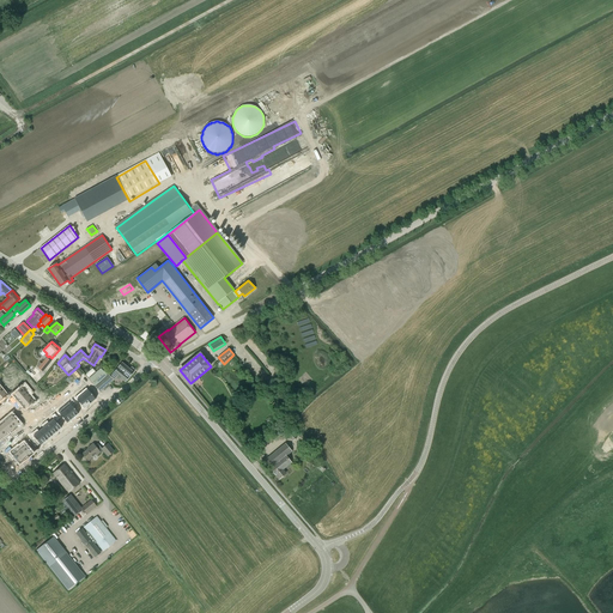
[(47,358),(38,369),(43,372),(52,362),(47,358)]
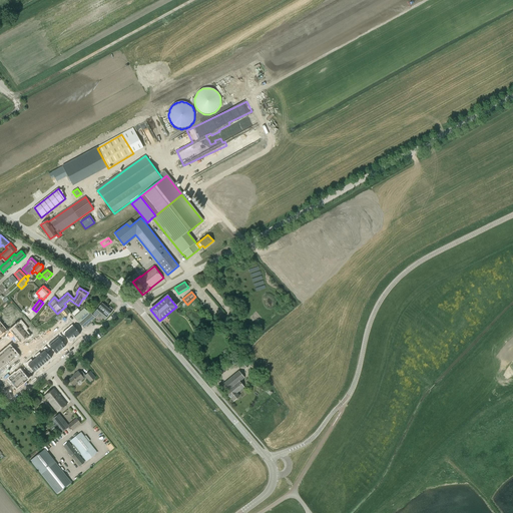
[(12,301),(9,303),(17,313),(20,310),(12,301)]
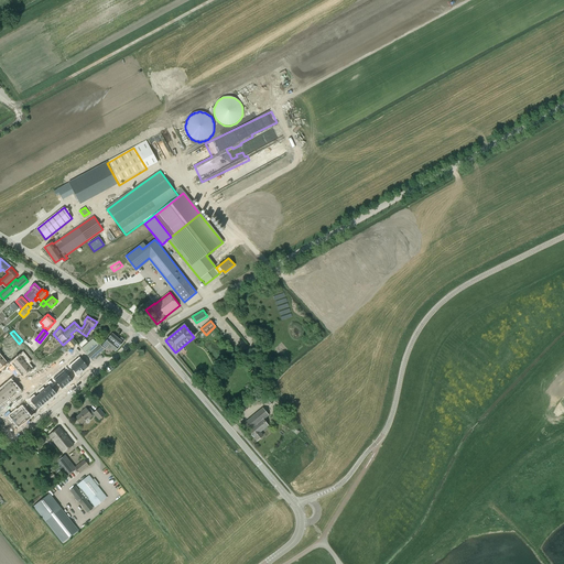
[(105,343),(102,346),(106,348),(107,347),(108,347),(109,346),(116,351),(123,343),(122,342),(123,340),(123,338),(121,337),(120,337),(119,339),(112,334),(105,343)]
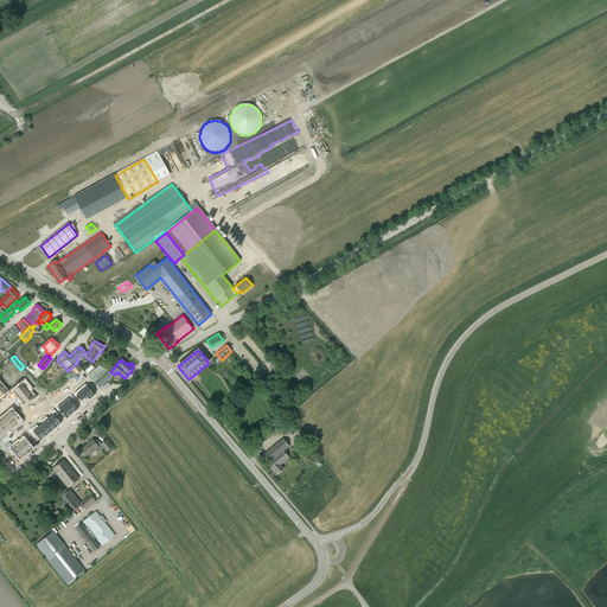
[(88,376),(94,383),(100,388),(113,376),(100,365),(88,376)]
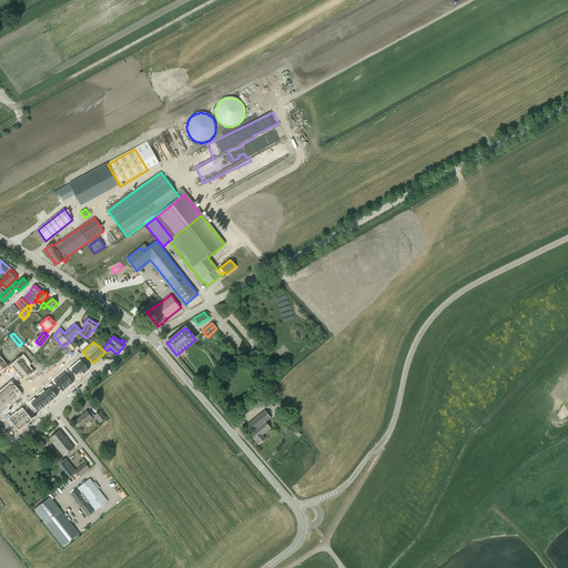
[(18,362),(12,366),(18,373),(27,365),(21,359),(24,357),(22,354),(16,358),(18,362)]
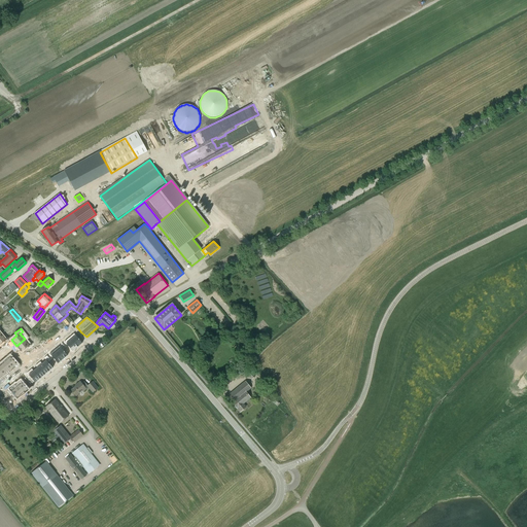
[(76,336),(71,340),(77,347),(82,343),(76,336)]
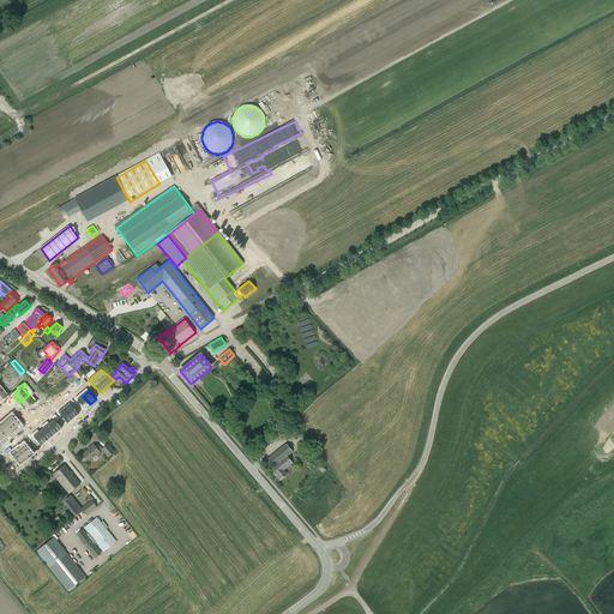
[(29,395),(19,403),(25,409),(31,404),(34,408),(40,402),(37,399),(34,402),(29,395)]
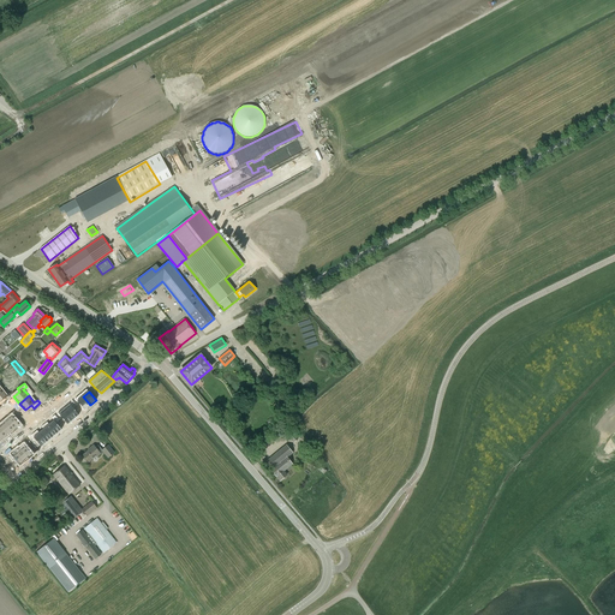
[(75,398),(72,400),(77,406),(79,404),(85,410),(90,405),(83,396),(77,401),(75,398)]
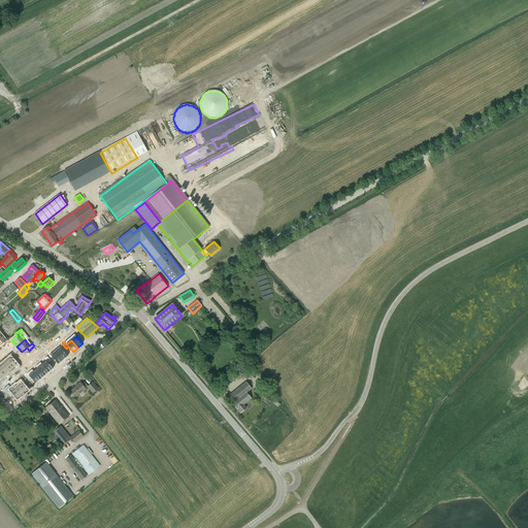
[(61,349),(56,353),(63,360),(68,357),(63,351),(66,349),(62,343),(59,347),(61,349)]
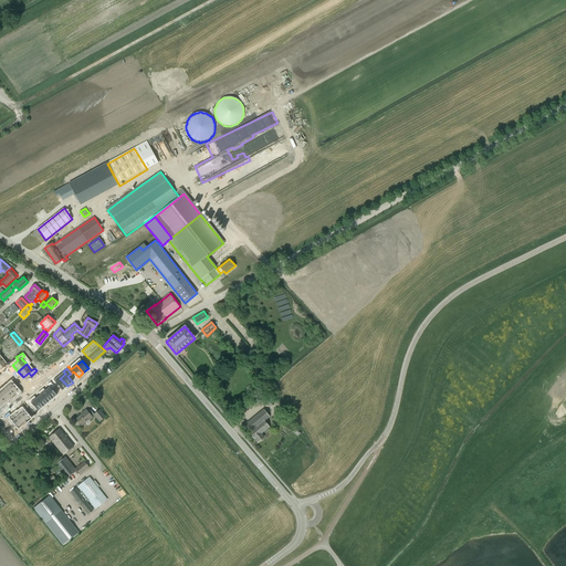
[(53,379),(50,383),(54,387),(58,385),(62,390),(67,386),(60,378),(55,383),(53,379)]
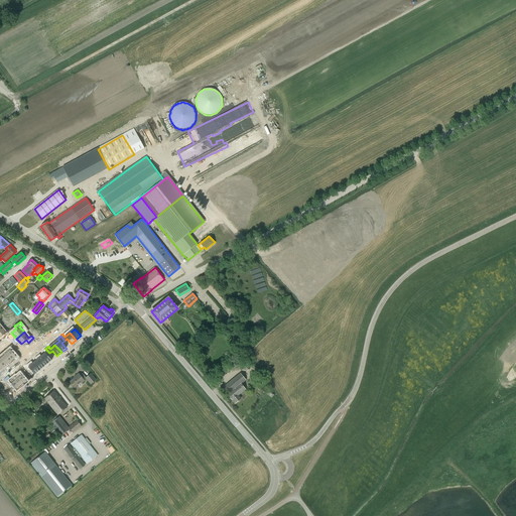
[(10,349),(6,353),(12,360),(16,357),(19,360),(21,358),(17,352),(14,354),(10,349)]
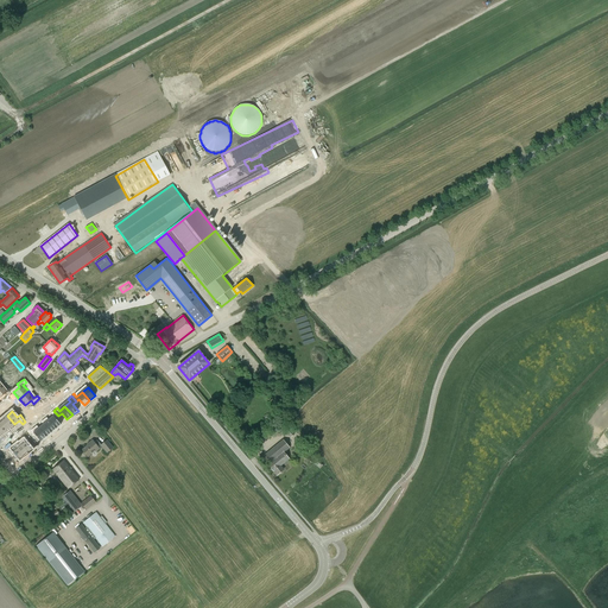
[(54,416),(48,420),(56,429),(61,425),(56,418),(58,416),(54,411),(51,413),(54,416)]
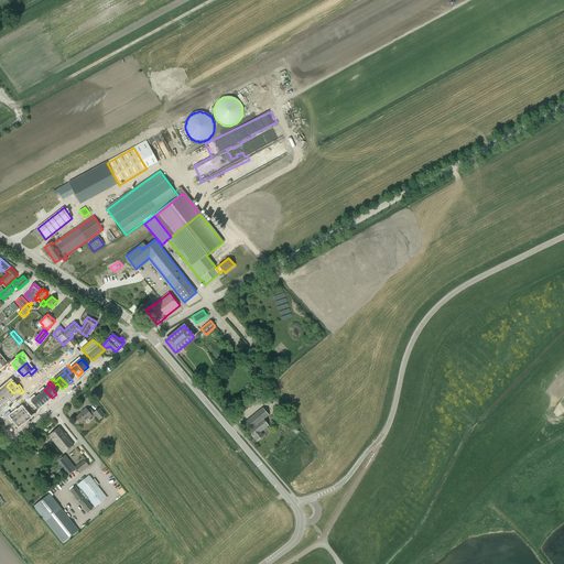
[(251,382),(245,387),(249,392),(256,388),(251,382)]
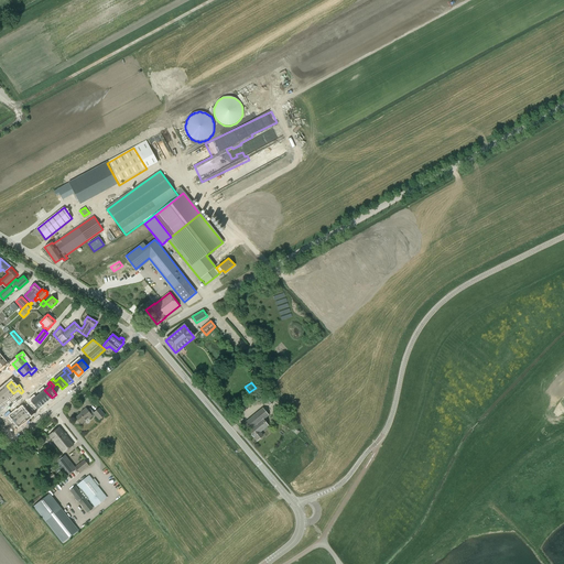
[(7,386),(1,389),(9,398),(13,393),(7,386)]
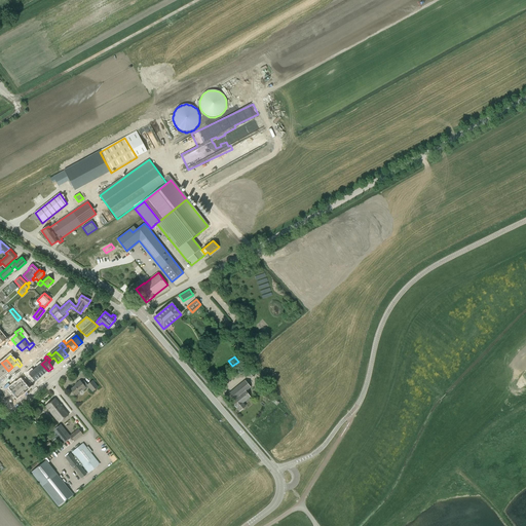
[(41,364),(37,367),(44,375),(48,371),(41,364)]
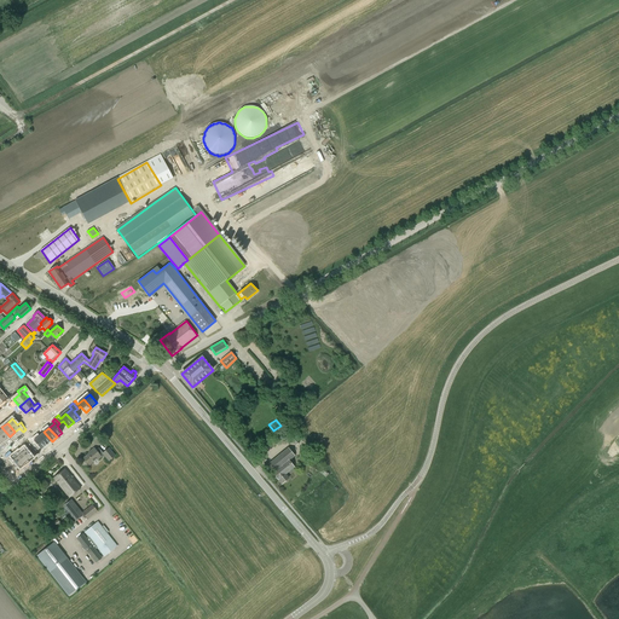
[(44,432),(39,437),(47,445),(52,441),(44,432)]
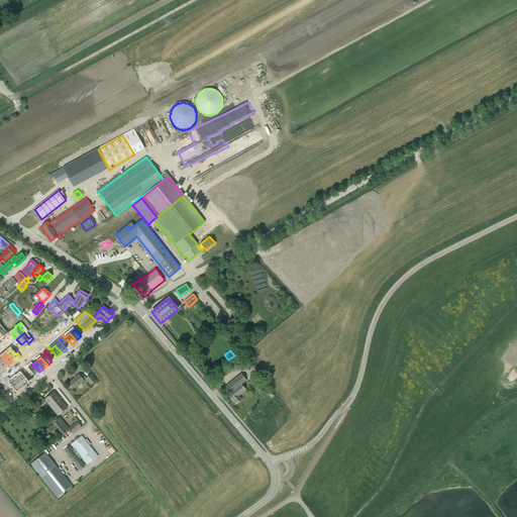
[(244,360),(235,368),(238,372),(243,368),(247,373),(251,369),(244,360)]
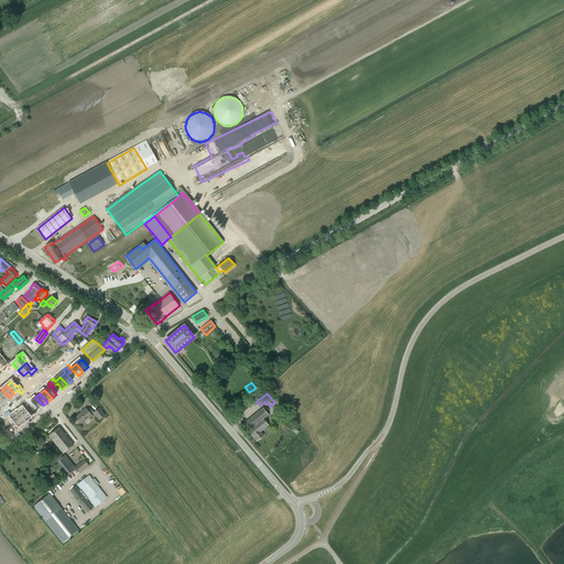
[(29,399),(25,401),(30,407),(33,404),(38,410),(43,405),(35,398),(31,401),(29,399)]
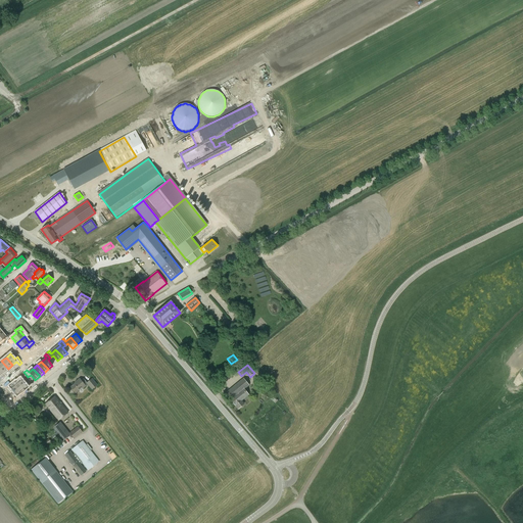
[(20,378),(15,382),(22,391),(28,387),(24,382),(27,380),(22,375),(19,378),(20,378)]
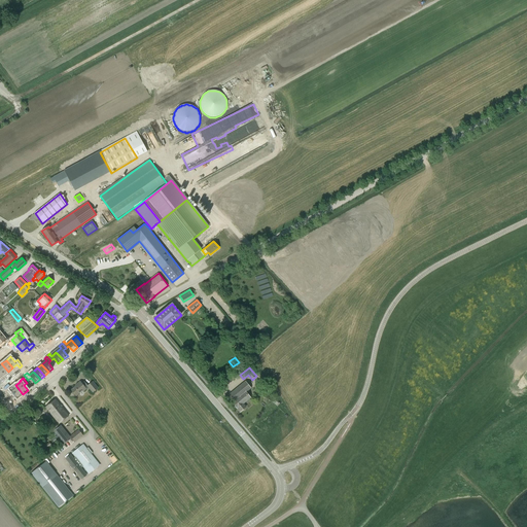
[(85,388),(81,383),(80,382),(77,384),(77,385),(71,390),(76,395),(82,390),(82,391),(85,388)]
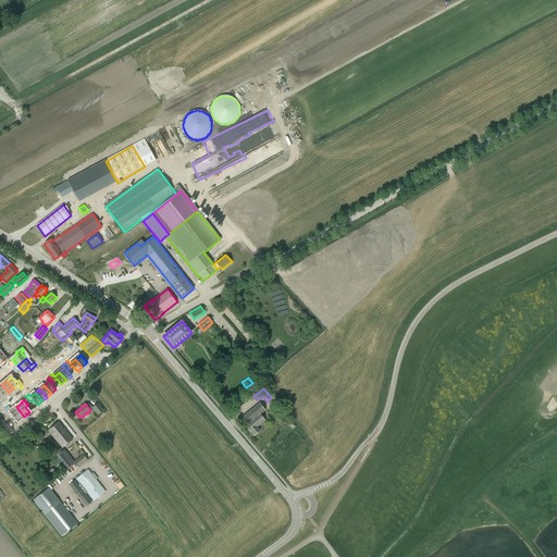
[(98,404),(93,407),(93,408),(98,415),(103,410),(98,404)]
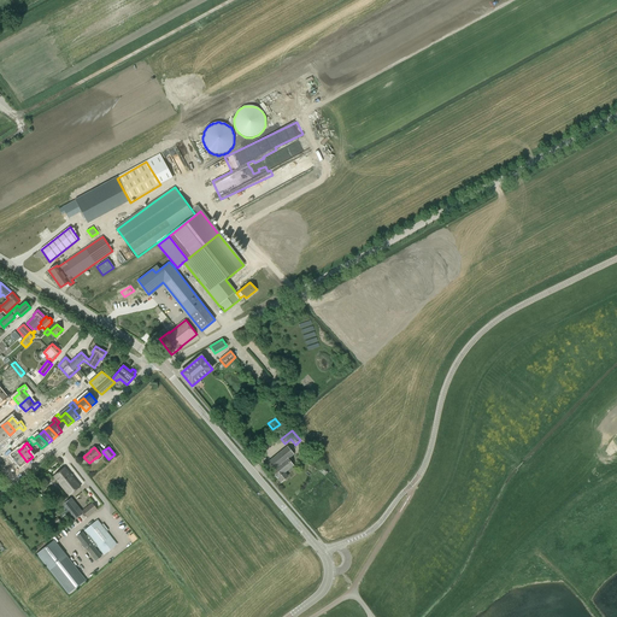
[(293,454),(288,448),(287,447),(269,463),(274,470),(272,471),(277,477),(278,477),(281,481),(288,476),(285,472),(293,465),(288,459),(293,454)]
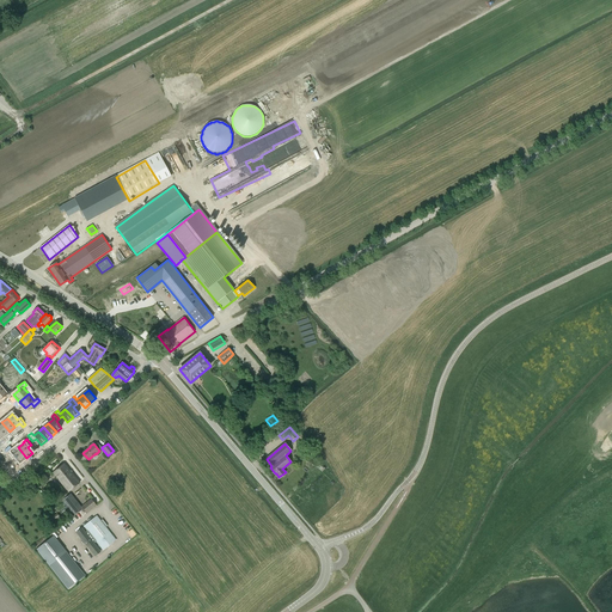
[(11,452),(8,454),(12,460),(16,458),(20,463),(26,458),(18,447),(12,453),(11,452)]
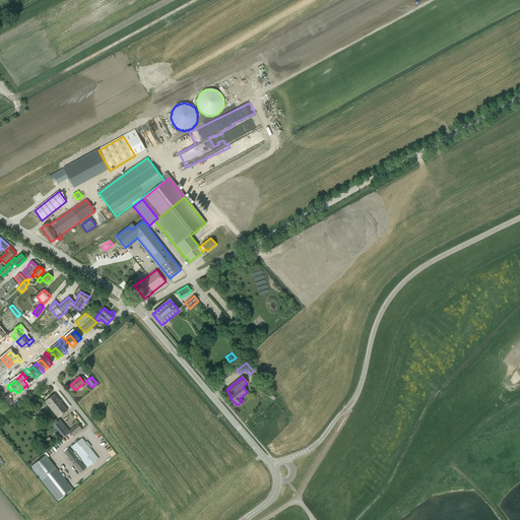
[(68,410),(55,394),(45,401),(58,418),(68,410)]
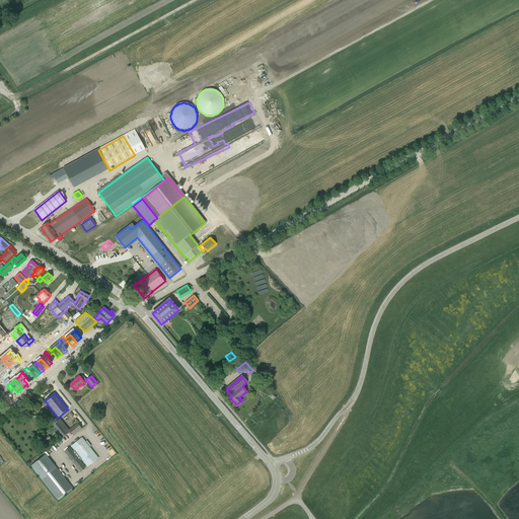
[(69,430),(60,420),(55,424),(65,436),(70,432),(73,436),(82,429),(77,423),(69,430)]
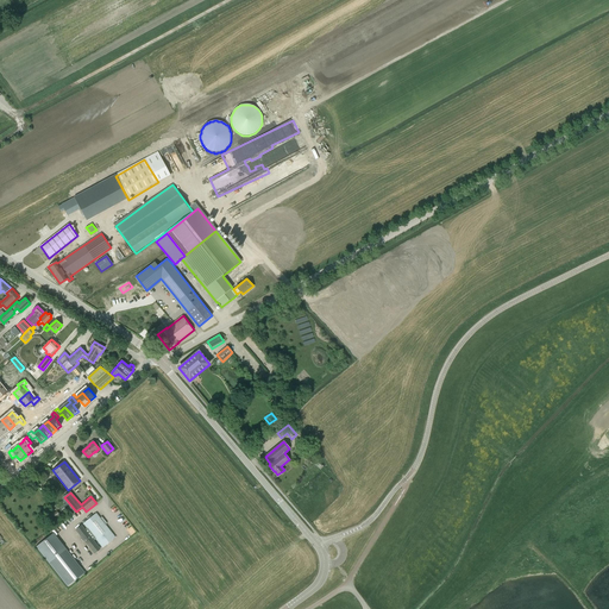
[(76,531),(85,540),(95,553),(100,548),(94,541),(96,539),(102,547),(115,537),(96,514),(83,523),(87,528),(85,529),(82,526),(76,531)]
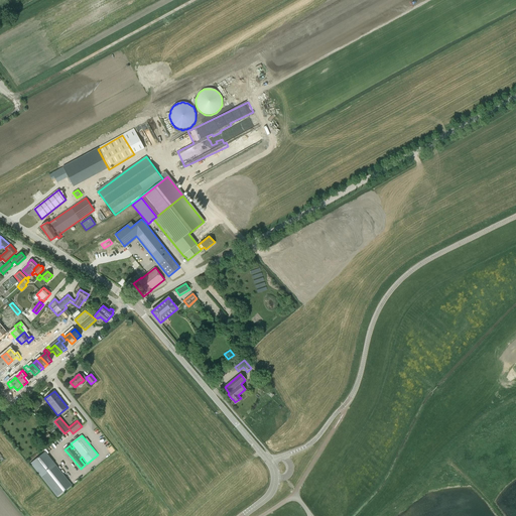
[(58,436),(51,442),(55,447),(62,441),(58,436)]
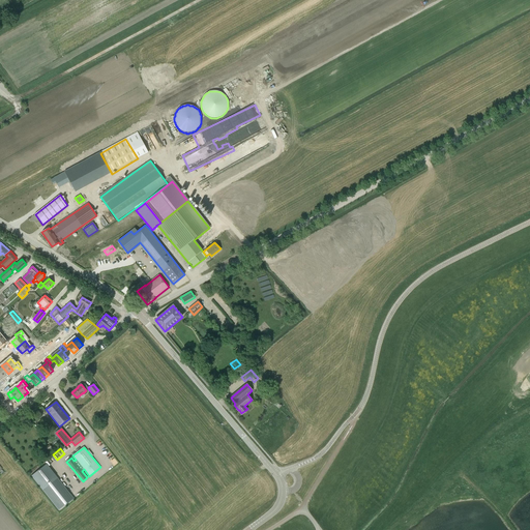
[(32,476),(41,488),(56,476),(47,464),(32,476)]
